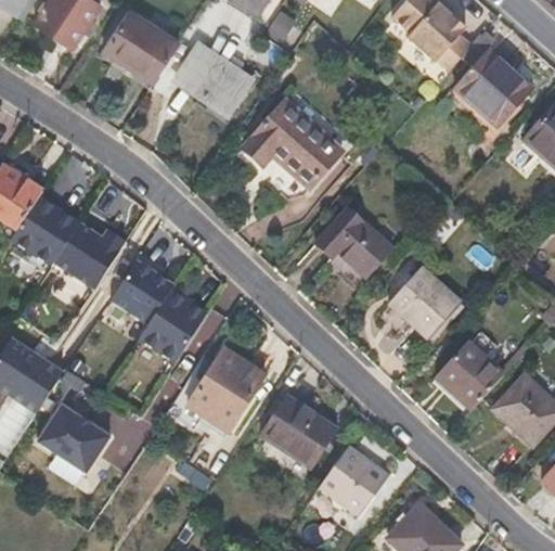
[(3,0),(24,13),(31,0),(3,0)]
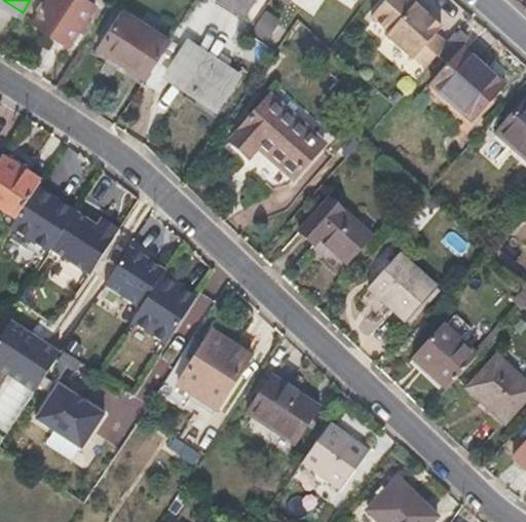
[(69,41),(95,1),(92,0),(45,0),(34,19),(69,41)]
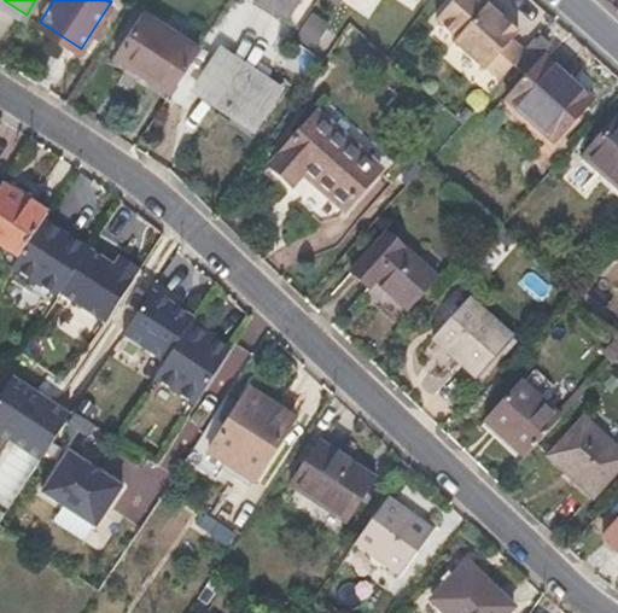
[(266,0),(289,16),(298,0),(266,0)]
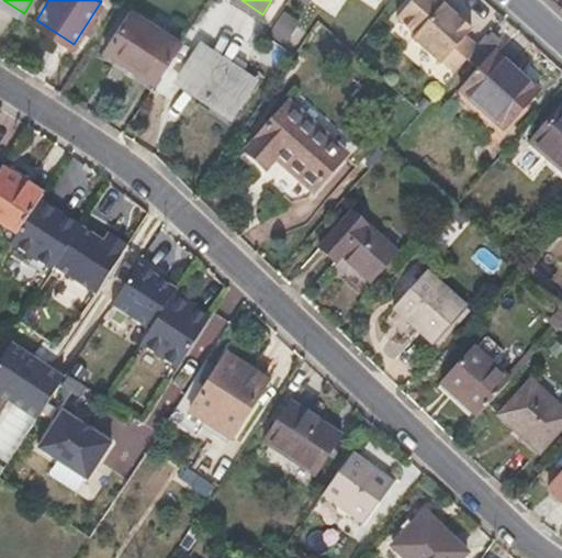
[(469,35),(474,28),(445,2),(445,0),(414,0),(398,18),(417,33),(416,37),(445,60),(447,58),(459,69),(481,45),(469,35)]
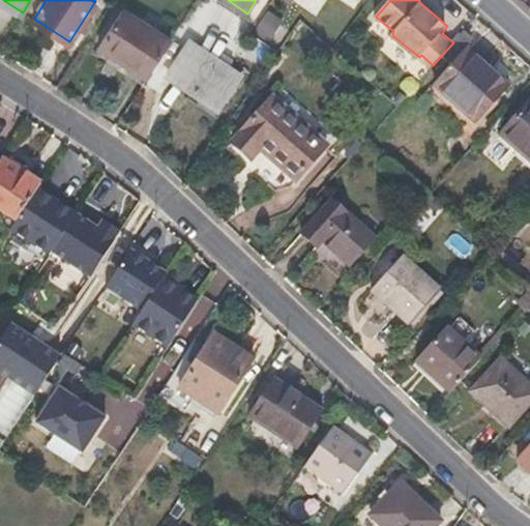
[(147,76),(171,39),(123,6),(98,44),(147,76)]
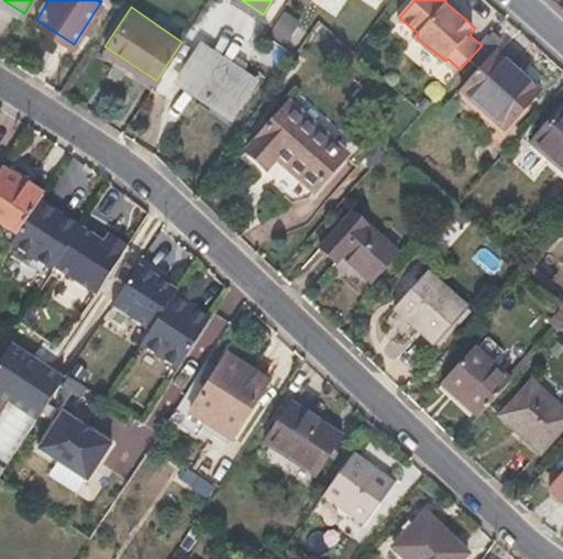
[(283,45),(289,35),(274,23),(266,34),(283,45)]
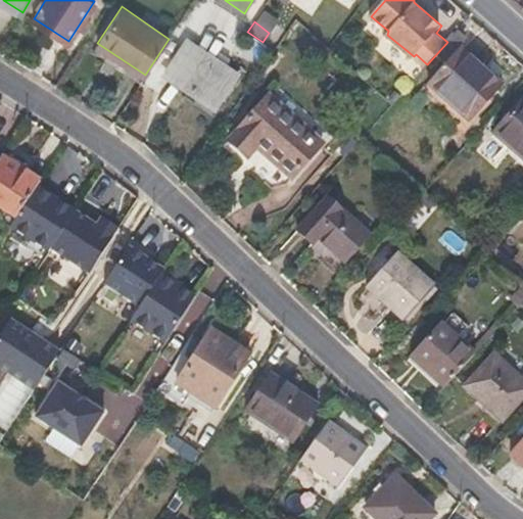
[(238,75),(187,40),(167,71),(218,104),(238,75)]
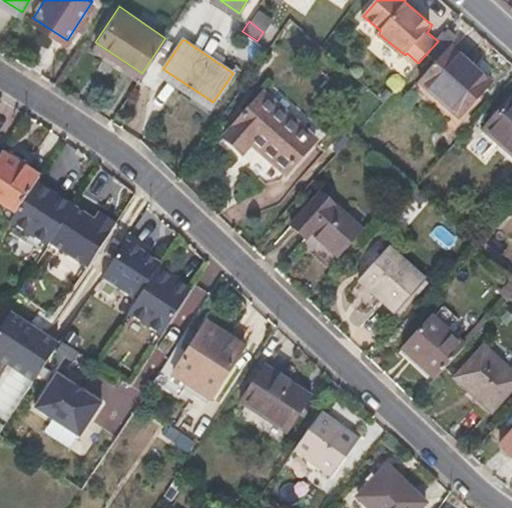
[(494,79),(453,43),(423,77),(441,92),(445,88),(467,108),(494,79)]
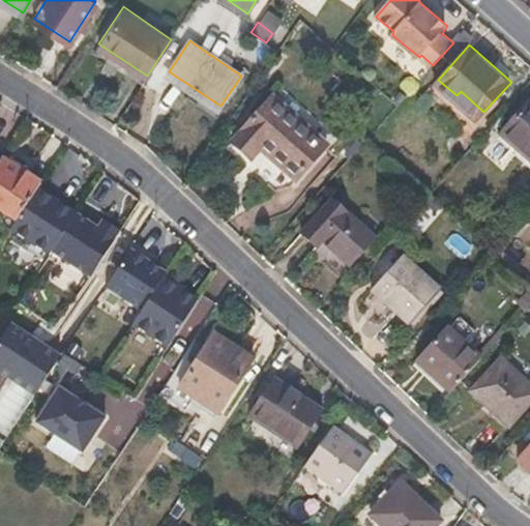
[(290,186),(335,129),(275,83),(225,148),(274,187),(290,186)]
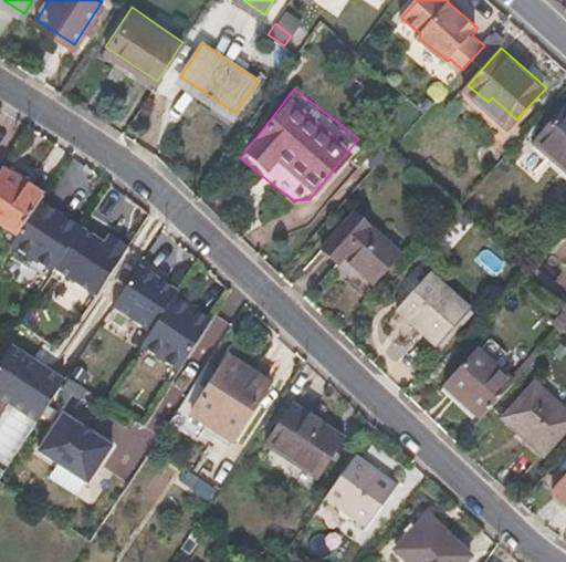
[(565,111),(537,143),(565,167),(565,111)]
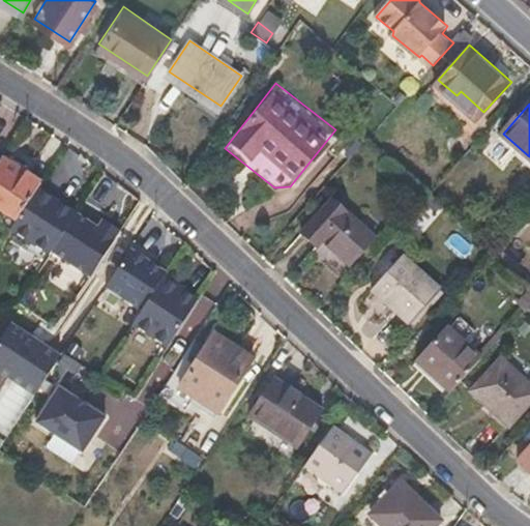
[(37,186),(39,181),(0,155),(0,207),(17,218),(37,186)]
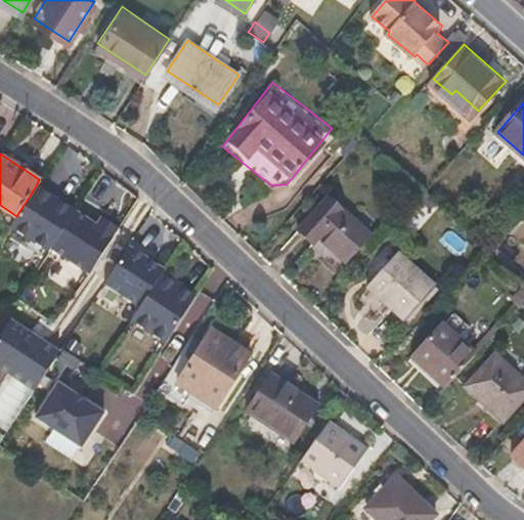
[(89,218),(37,184),(16,216),(10,225),(49,250),(50,248),(89,273),(118,227),(101,217),(96,225),(88,220),(89,218)]
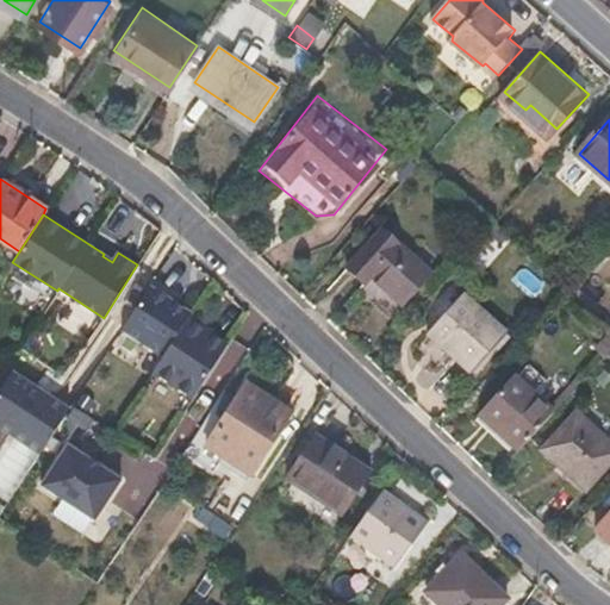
[(433,266),(384,222),(348,260),(371,280),(375,273),(404,298),(433,266)]
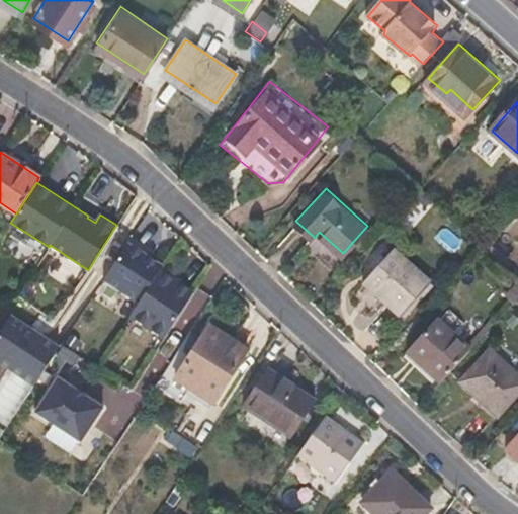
[(139,303),(160,271),(164,265),(128,242),(104,278),(139,303)]
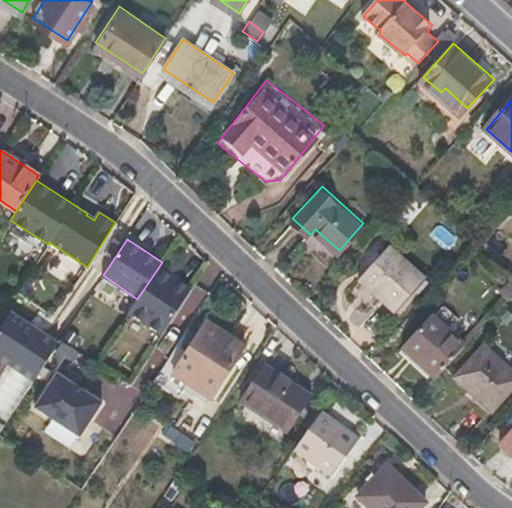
[(397,306),(425,275),(390,244),(361,274),(397,306)]
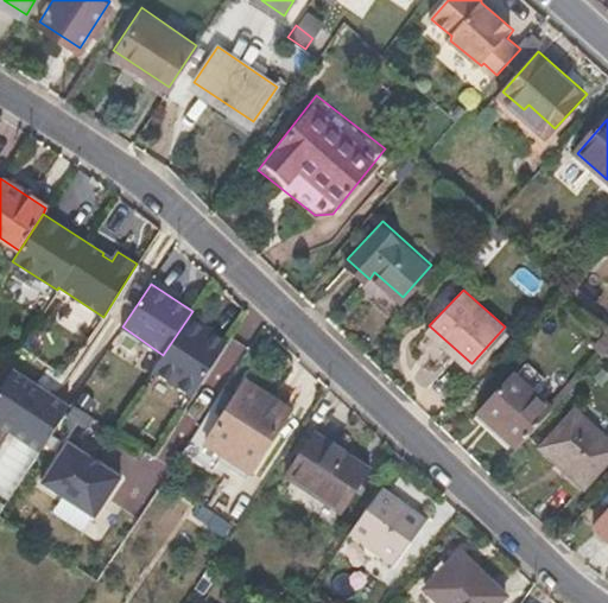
[(163,355),(153,370),(192,398),(228,344),(188,318),(163,355)]
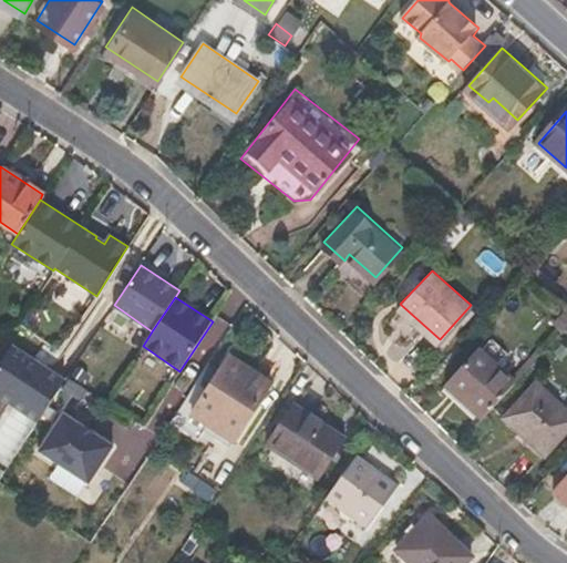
[(12,346),(0,365),(0,393),(39,419),(65,379),(12,346)]
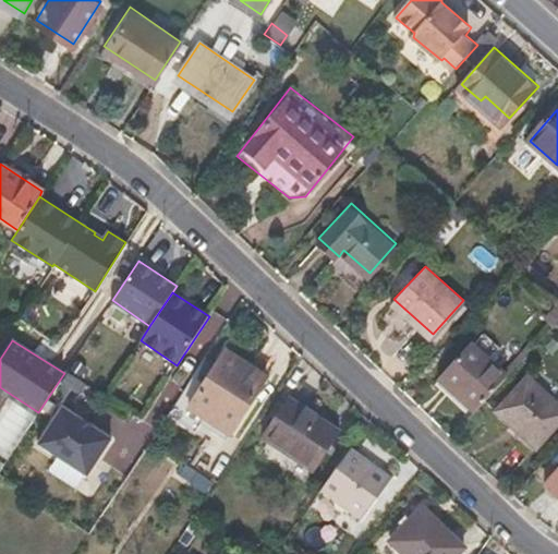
[(476,412),(508,376),(471,342),(439,378),(476,412)]
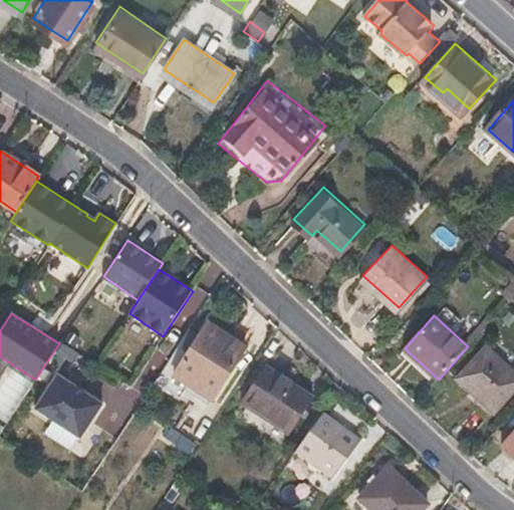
[(210,400),(244,347),(207,322),(173,374),(210,400)]
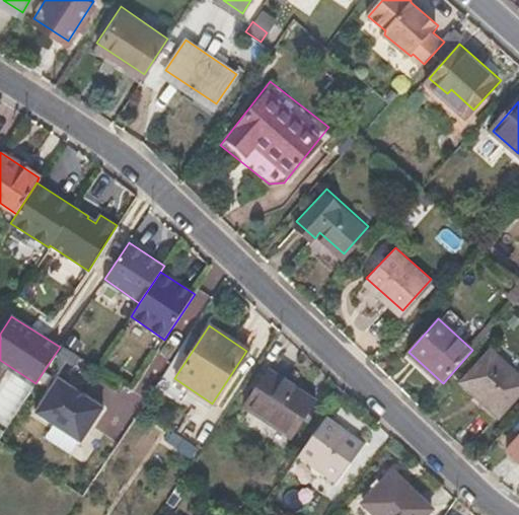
[(518,391),(518,373),(492,349),(462,380),(499,414),(518,391)]
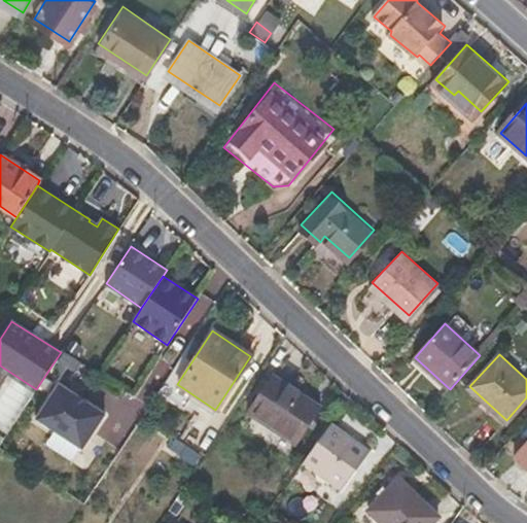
[(297,443),(322,405),(275,375),(251,413),(297,443)]
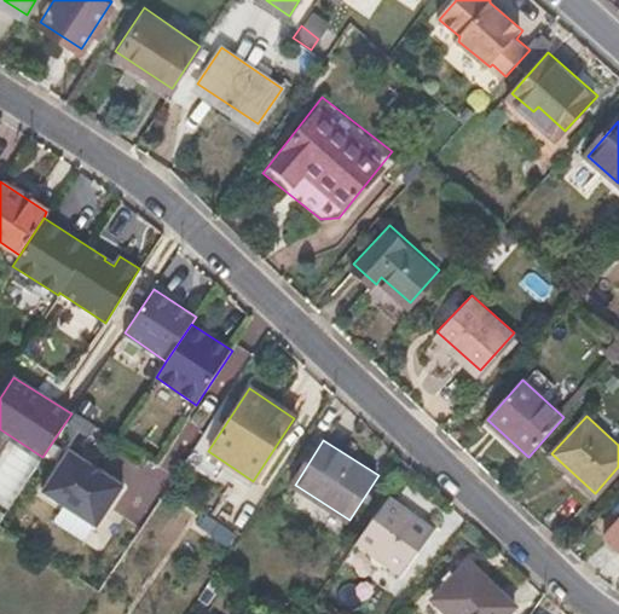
[(122,486),(69,450),(44,491),(96,527),(122,486)]
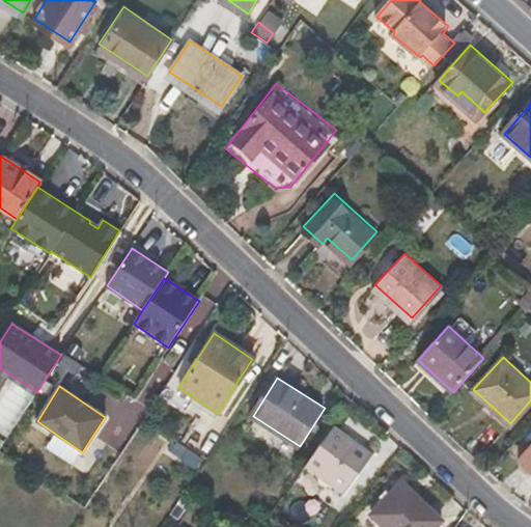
[(340,489),(368,447),(328,419),(301,461),(340,489)]
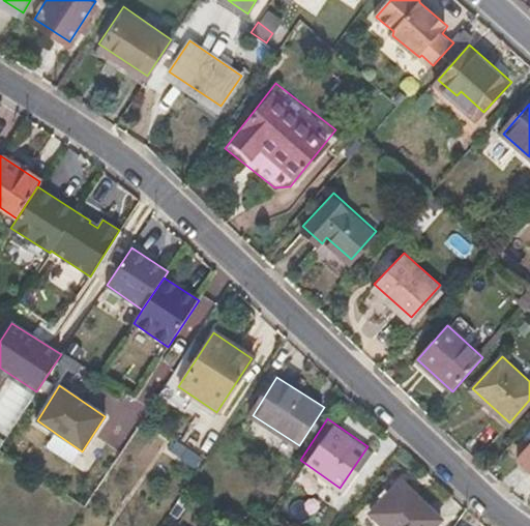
[(174,438),(169,451),(197,463),(203,449),(174,438)]
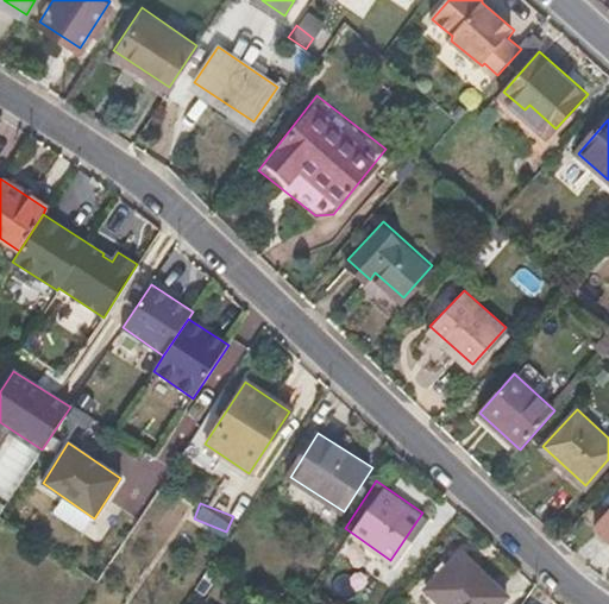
[(608,534),(608,514),(598,526),(608,534)]
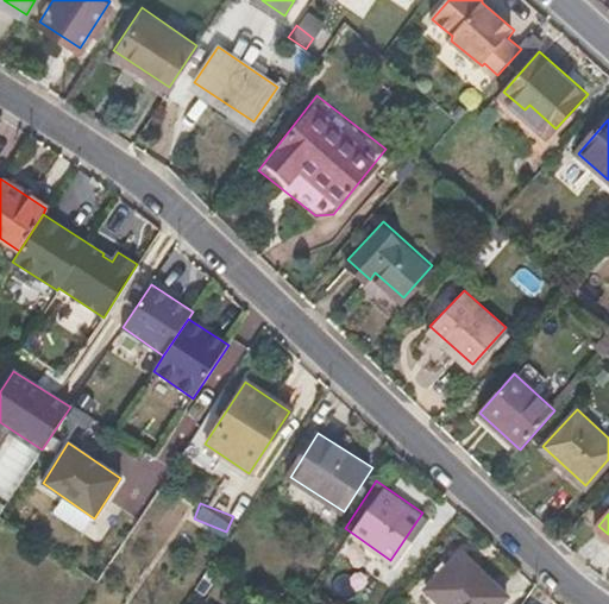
[(440,603),(496,603),(506,596),(463,552),(425,590),(440,603)]
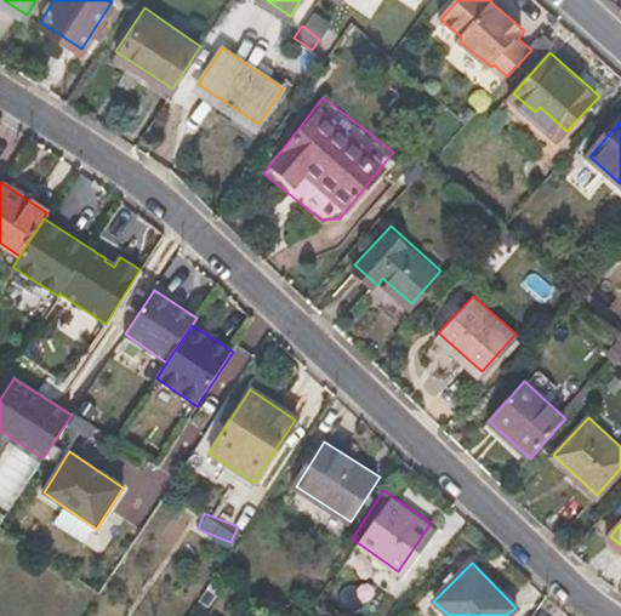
All buildings are outlined.
